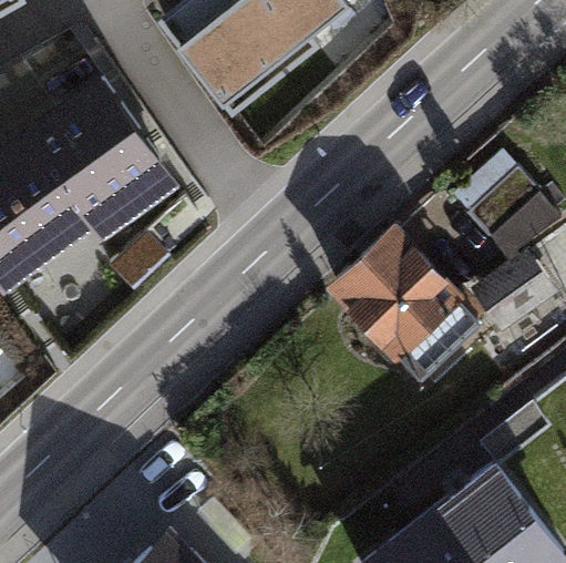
[(0,11),(20,0),(0,0),(0,11)]
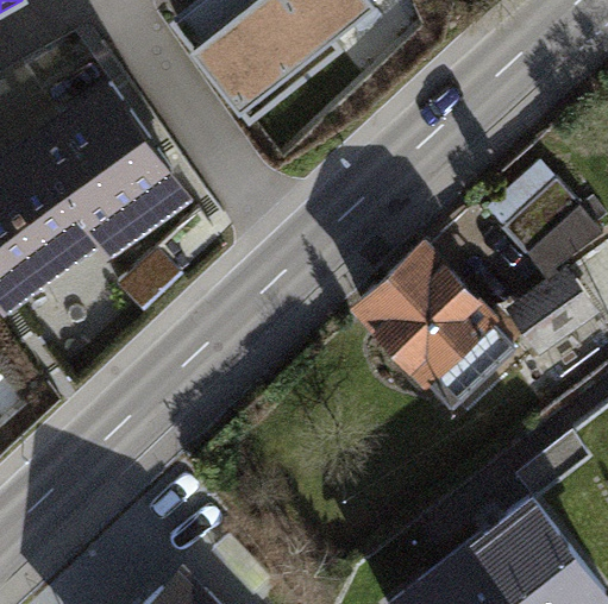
[(332,32),(374,0),(217,0),(180,30),(249,117),(342,44),(332,32)]
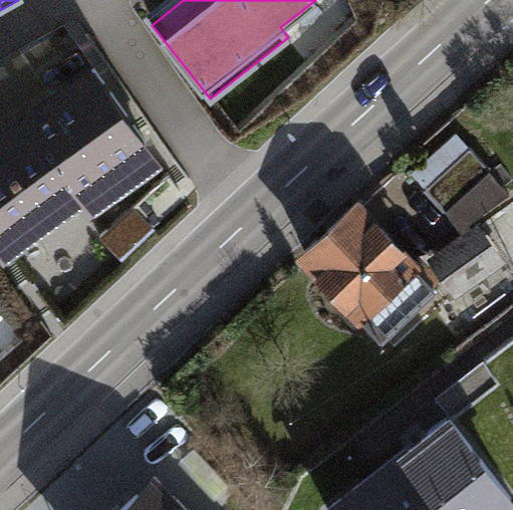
[(28,124),(76,192),(77,193),(145,144),(93,72),(25,121),(28,124)]
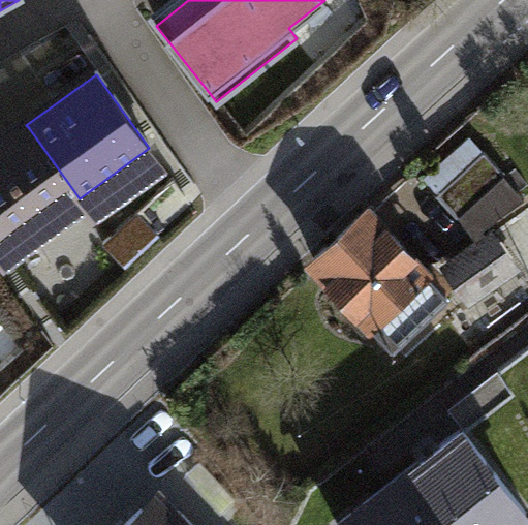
[(79,197),(29,128),(0,148),(0,251),(1,253),(79,197)]
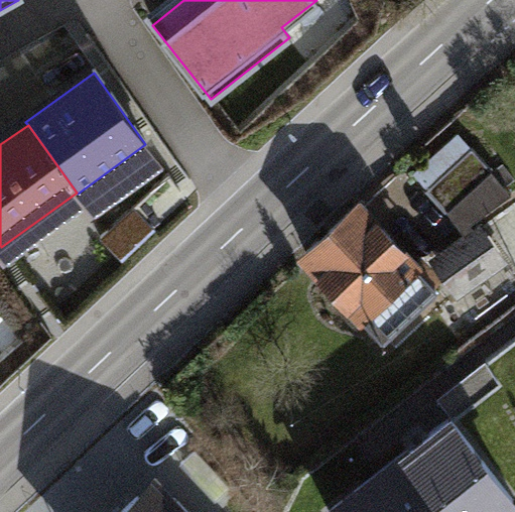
[(426,190),(446,213),(493,171),(473,149),(426,190)]
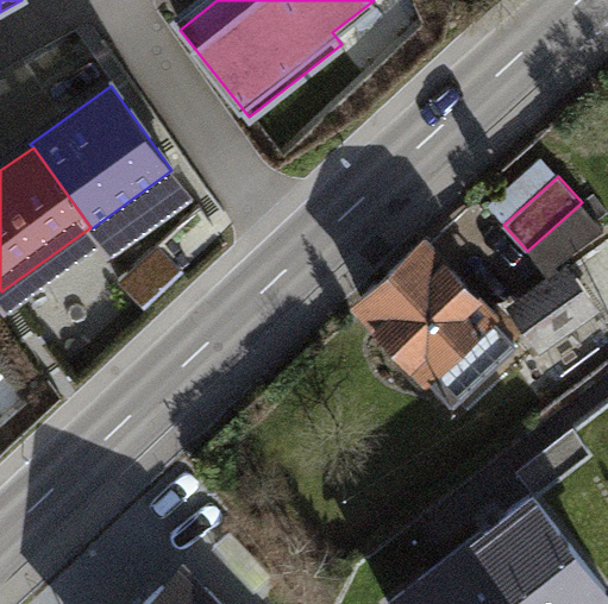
[(582,202),(527,251),(552,287),(563,280),(555,266),(603,233),(582,202)]
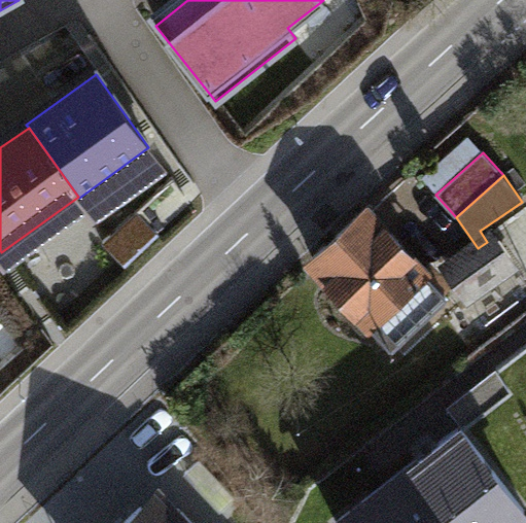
[(366,212),(312,262),(348,300),(339,308),(359,330),(369,322),(391,347),(445,298),(366,212)]
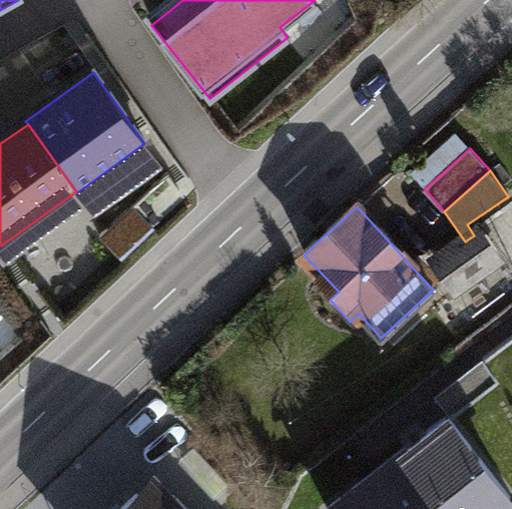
[(132,207),(99,238),(121,262),(153,230),(132,207)]
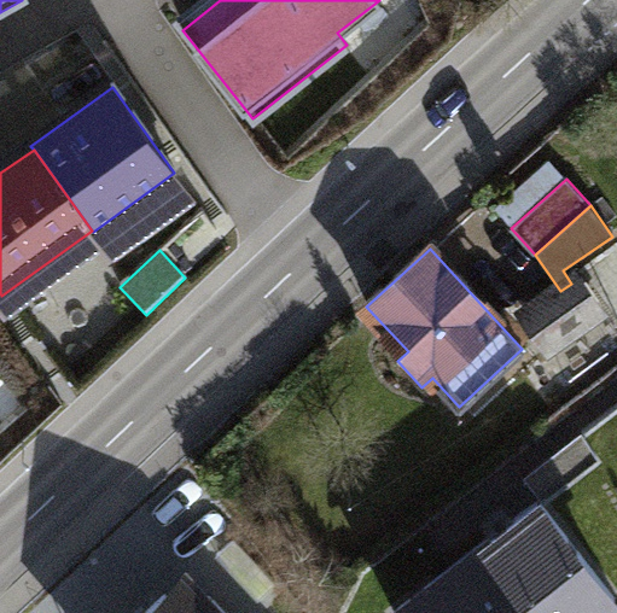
[(529,313),(552,344),(594,315),(571,284),(560,291),(529,313)]
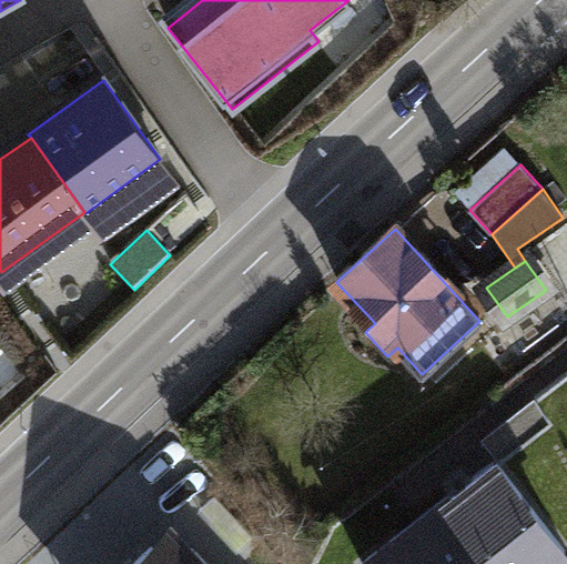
[(546,563),(564,550),(496,463),(367,563),(546,563)]
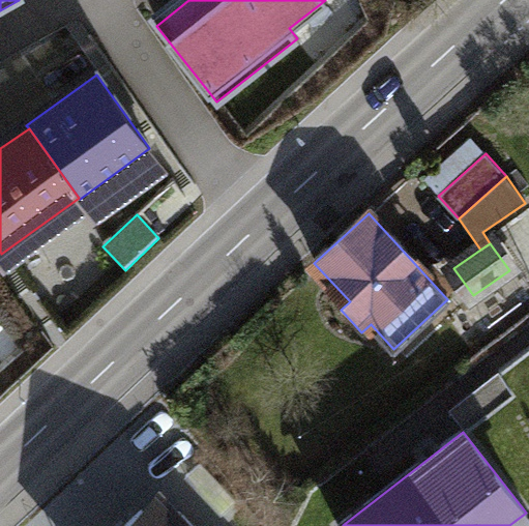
[(187,525),(178,515),(166,525),(151,525),(140,513),(125,525),(187,525)]
